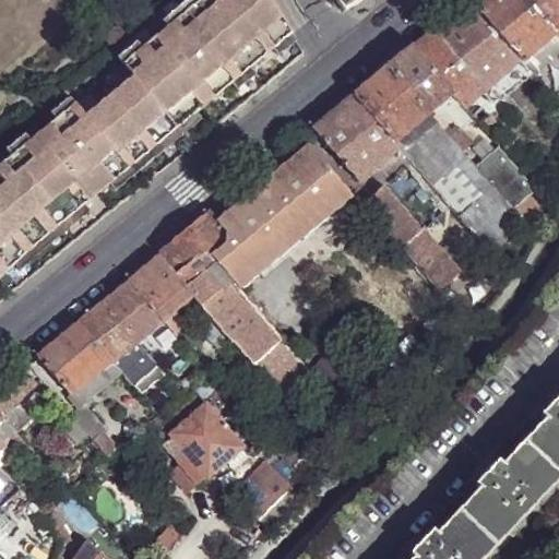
[(0,280),(290,36),(268,0),(201,0),(167,30),(142,50),(122,67),(133,79),(85,119),(74,107),(55,123),(31,143),(12,159),(0,169),(0,280)]
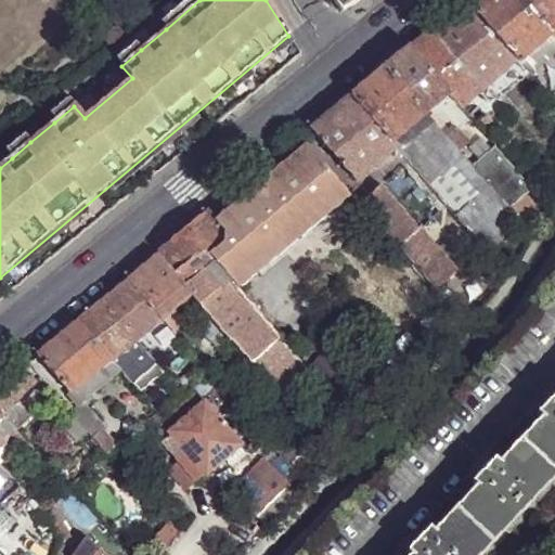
[(186,0),(159,23),(166,29),(199,0),(186,0)]
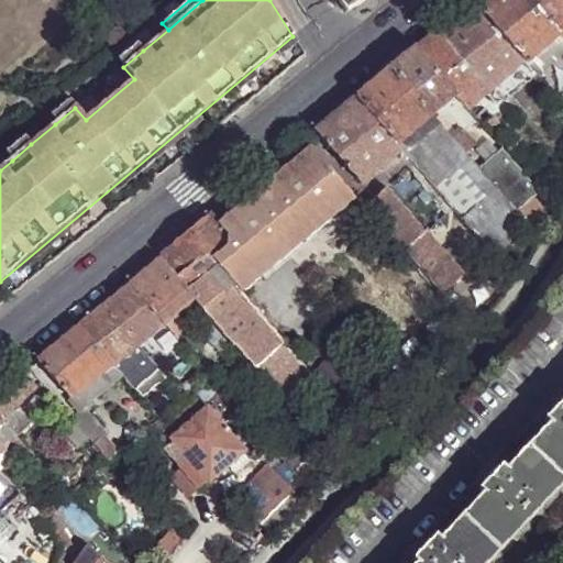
[(337,0),(344,12),(363,0),(337,0)]
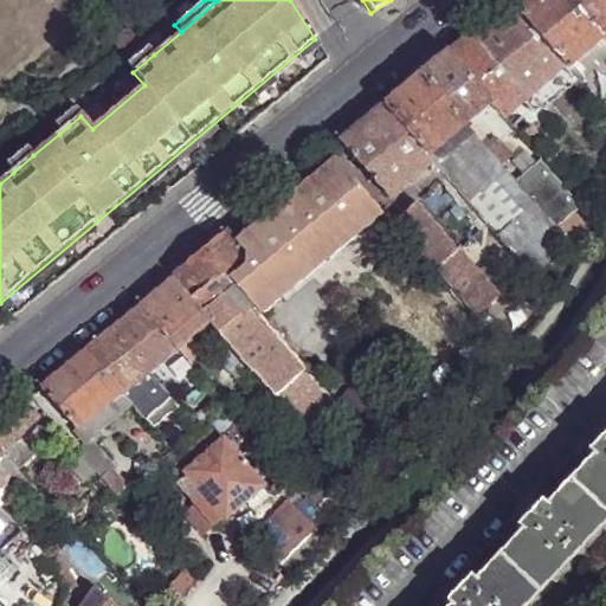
[(565,63),(568,66),(604,37),(574,0),(522,0),(514,5),(565,63)]
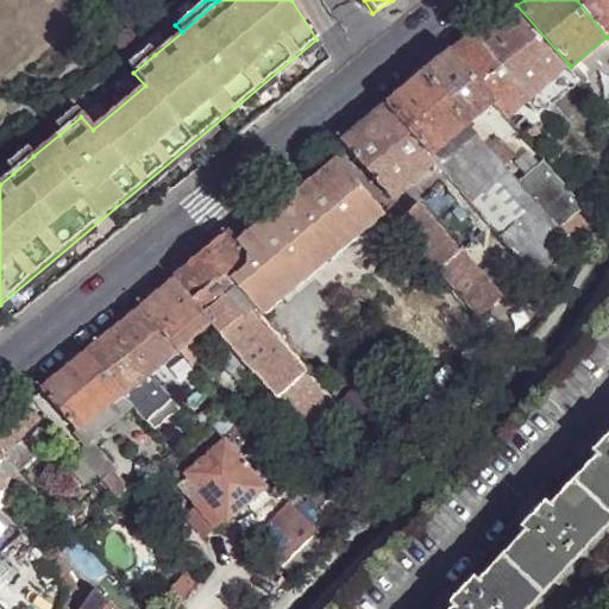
[(608,0),(577,0),(607,37),(608,35),(608,0)]
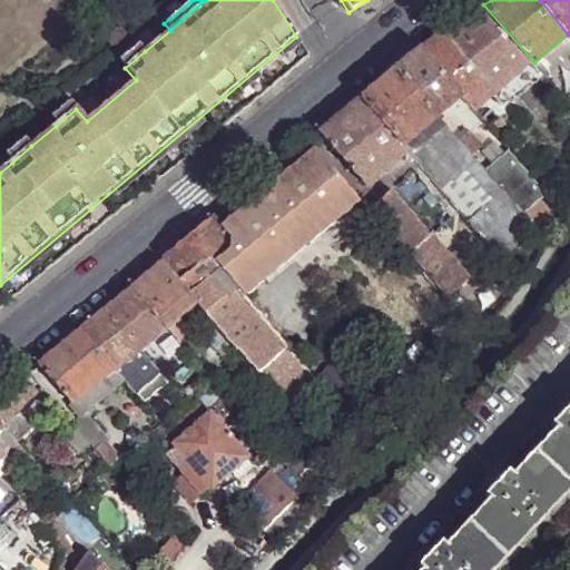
[(483,5),(442,32),(494,90),(531,59),(483,5)]
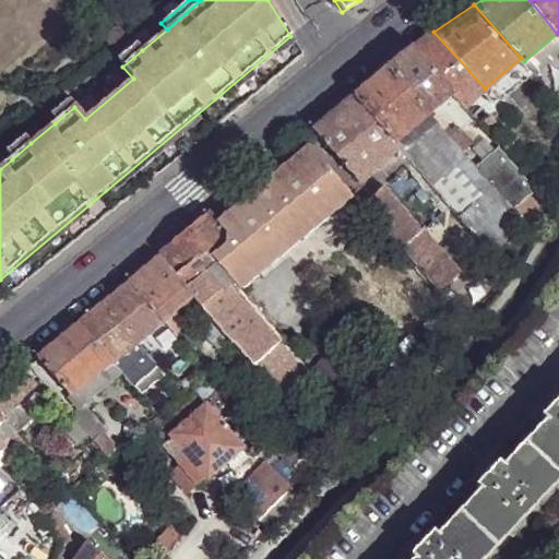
[(117,26),(103,38),(110,47),(125,35),(117,26)]
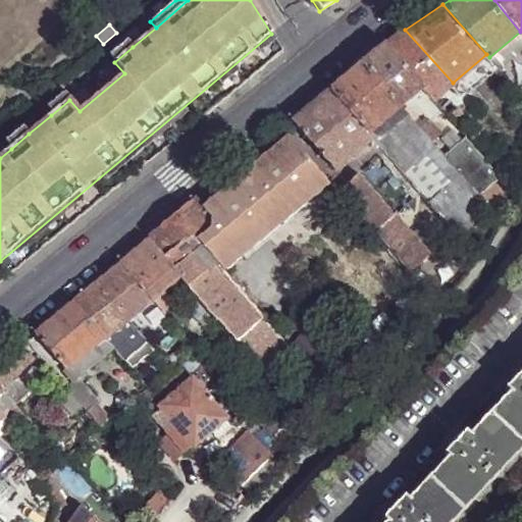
[(405,30),(384,43),(422,87),(432,99),(450,85),(453,83),(405,30)]
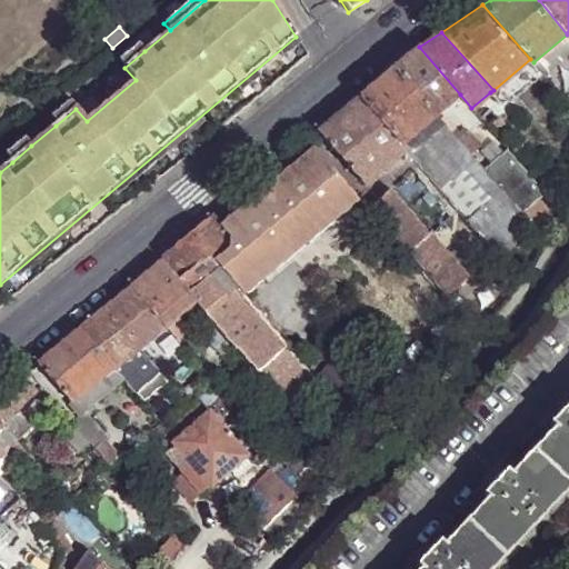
[(540,69),(545,75),(568,53),(568,36),(567,35),(533,62),(540,69)]
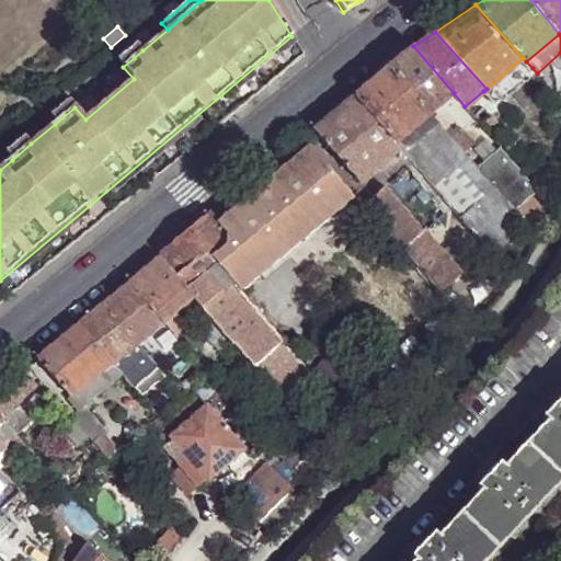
[(117,60),(123,67),(142,50),(136,44),(117,60)]
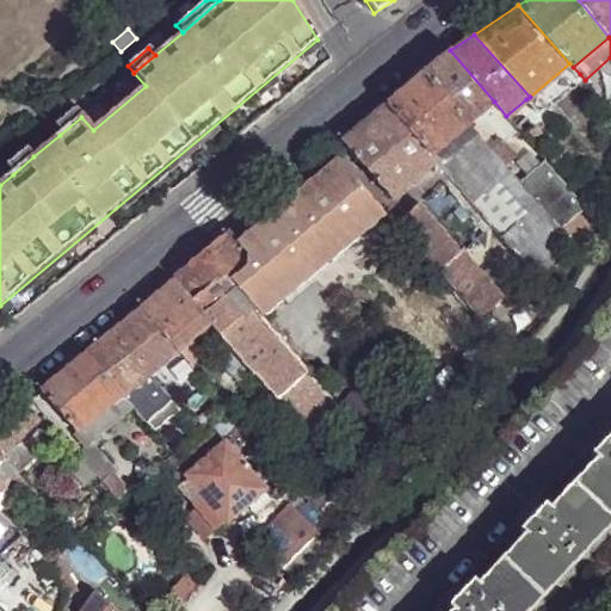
[(450,50),(421,73),(467,124),(494,102),(450,50)]
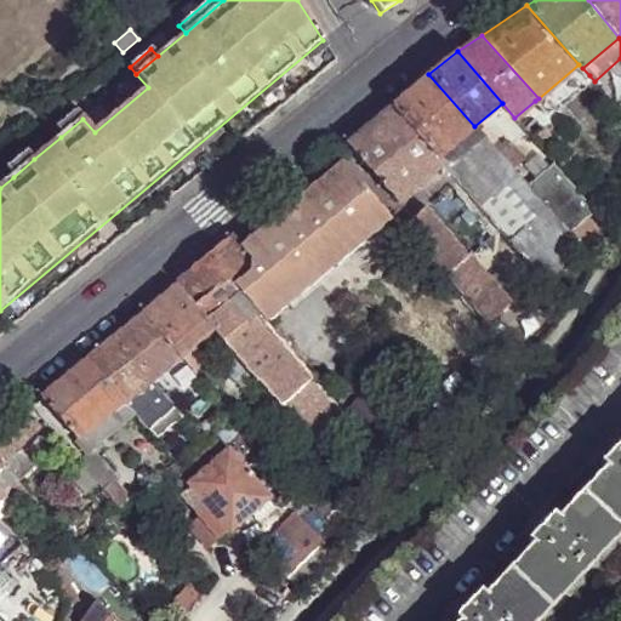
[(620,112),(620,58),(594,81),(620,112)]
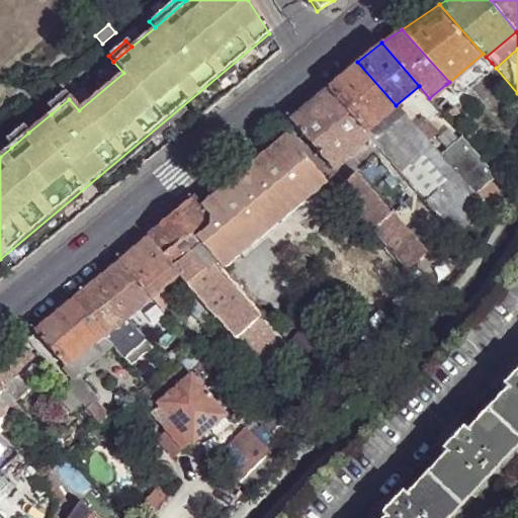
[(449,82),(446,84),(454,94),(492,63),(486,57),(483,54),(449,82)]
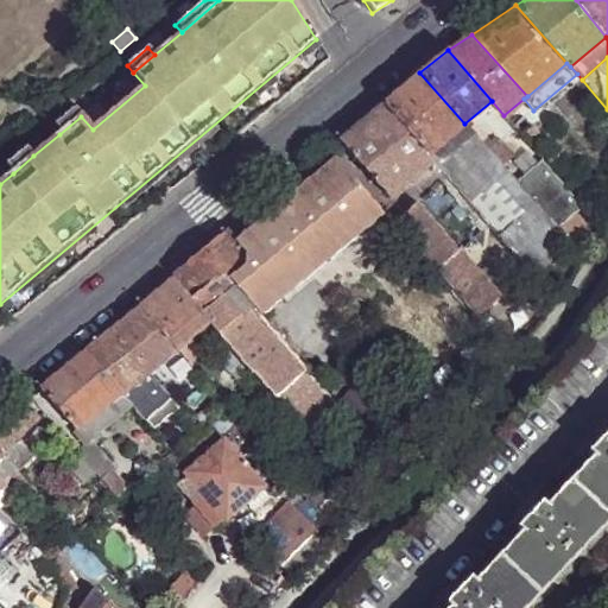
[(419,73),(382,103),(428,156),(441,144),(464,124),(419,73)]
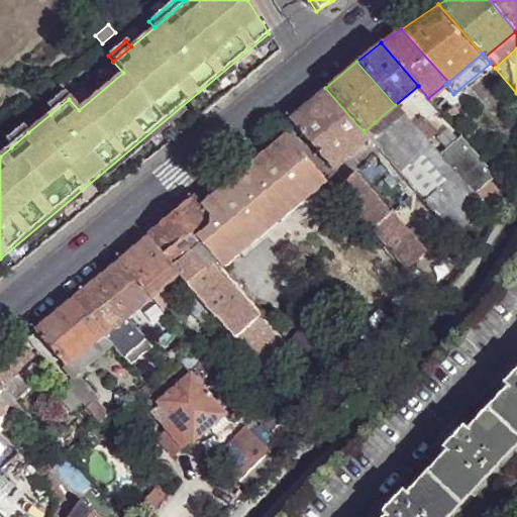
[(325,88),(288,119),(332,169),(369,136),(364,132),(325,88)]
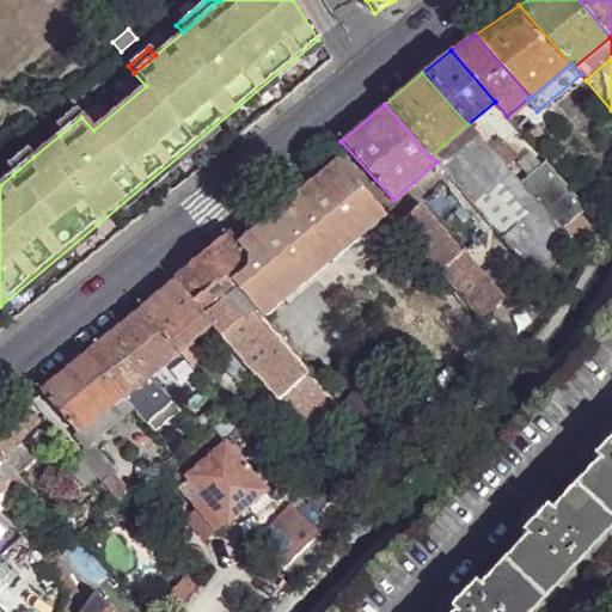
[(54,127),(60,135),(81,117),(75,110),(54,127)]
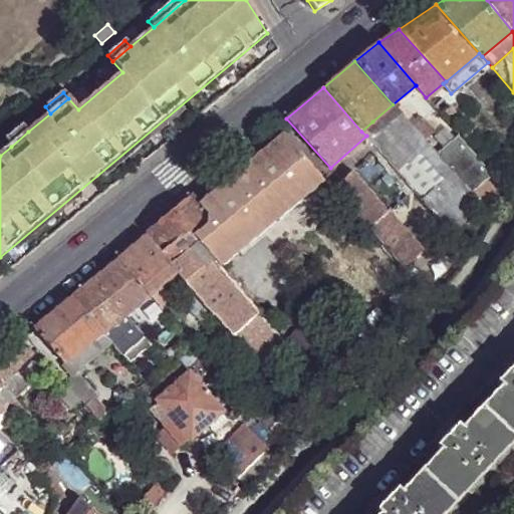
[(453,103),(448,106),(454,114),(459,110),(453,103)]
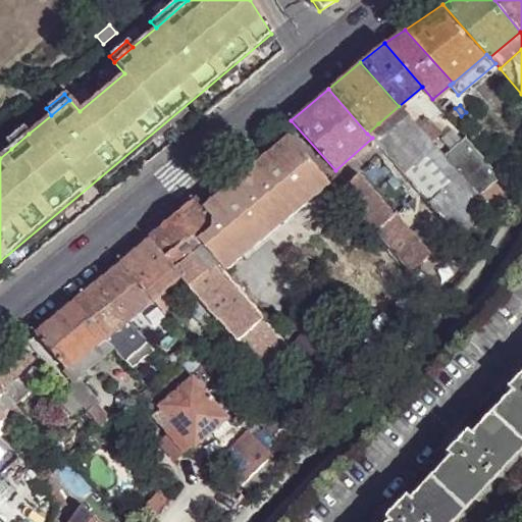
[(399,106),(378,123),(384,131),(406,113),(399,106)]
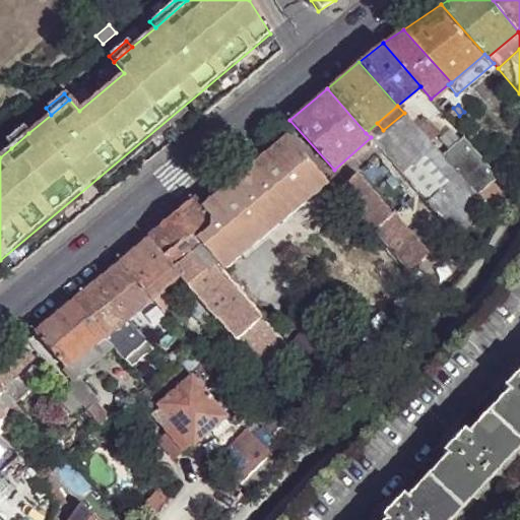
[(453,108),(446,115),(452,122),(459,116),(453,108)]
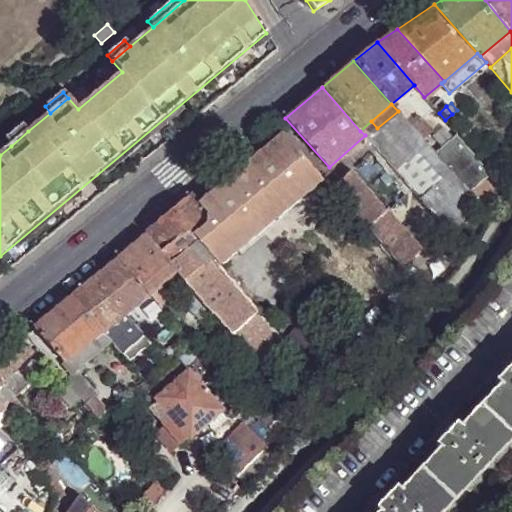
[(377,128),(404,161),(411,156),(426,144),(411,126),(403,117),(398,111),(377,128)]
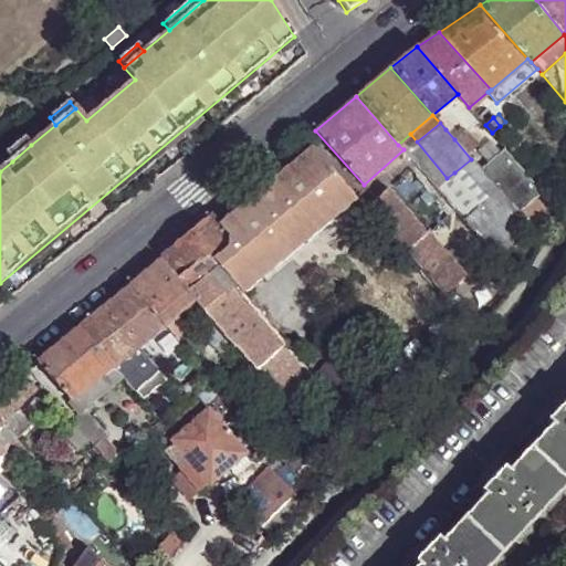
[(464,132),(454,139),(471,159),(480,168),(490,160),(464,132)]
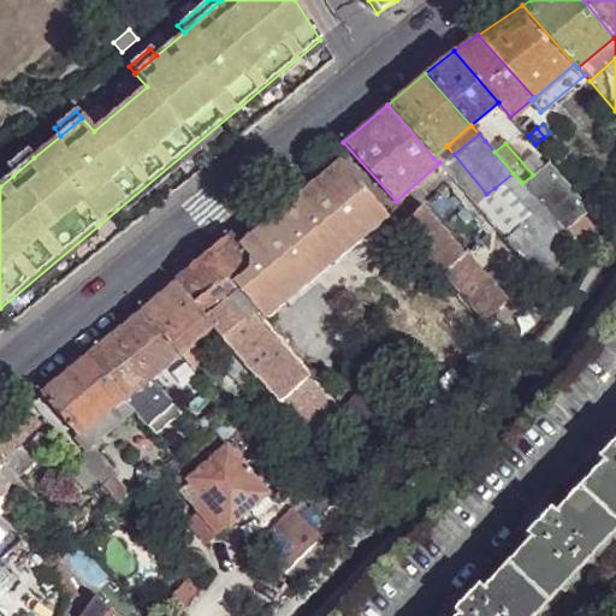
[(6,169),(13,176),(34,158),(28,150),(6,169)]
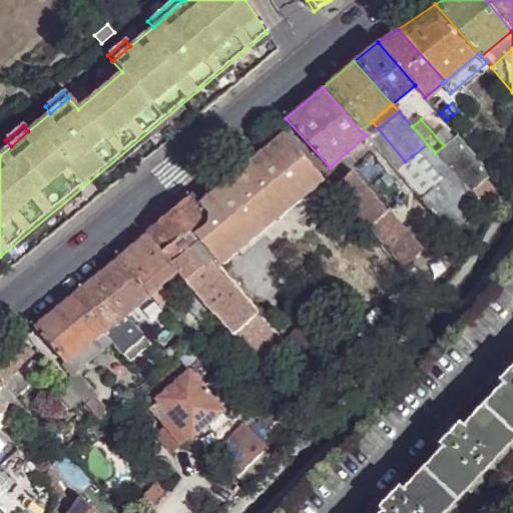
[(192,235),(198,242),(211,259),(218,268),(324,181),(319,176),(283,134),(197,204),(205,214),(205,224),(192,235)]
